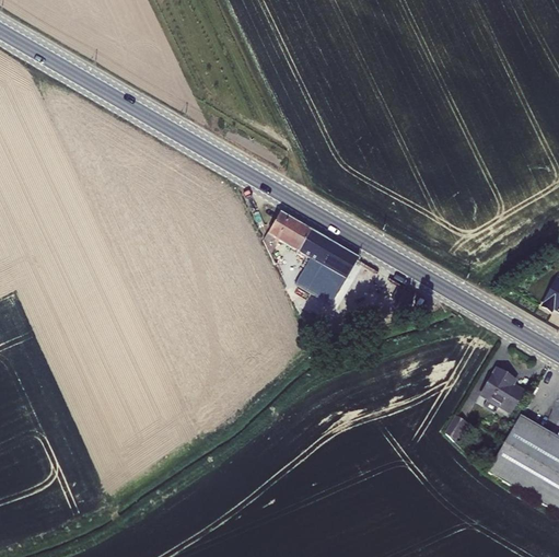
[(284,242),(297,220),(280,210),(264,239),(270,253),(279,239),(284,242)]
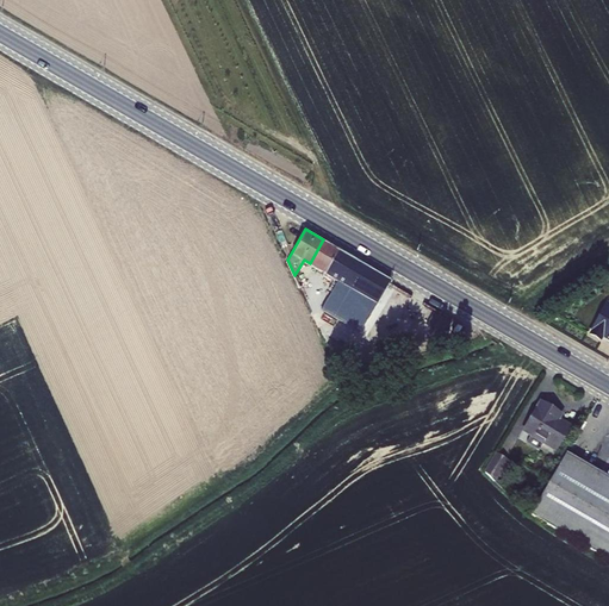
[(323,239),(310,263),(325,272),(339,249),(323,239)]
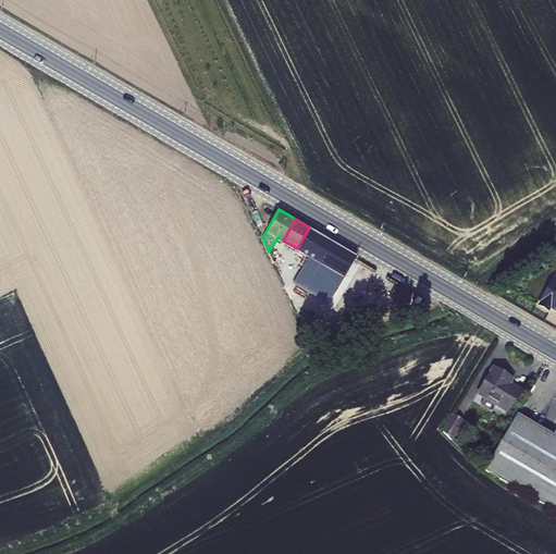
[(309,228),(297,248),(317,259),(329,238),(309,228)]
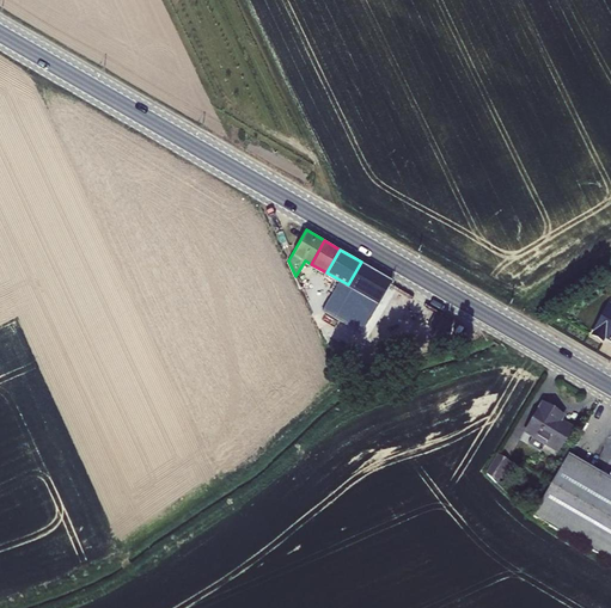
[(361,262),(348,284),(378,304),(392,280),(361,262)]
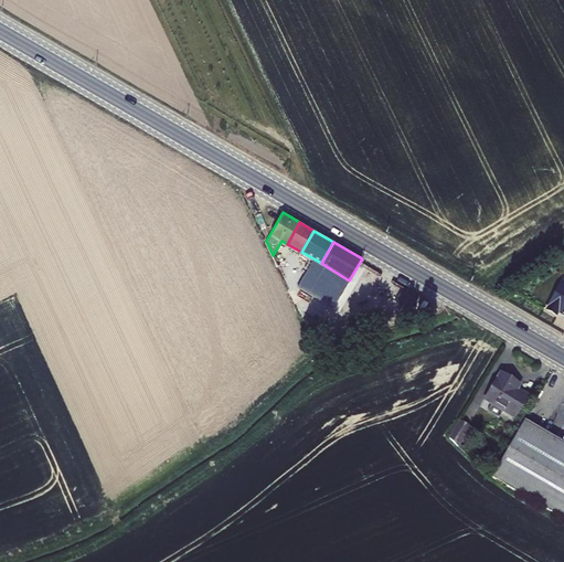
[(563,278),(546,307),(557,313),(559,310),(563,313),(563,278)]
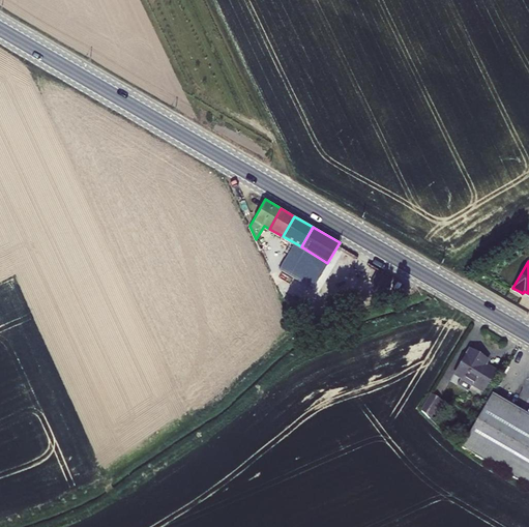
[(482,390),(495,369),(485,362),(488,357),(480,353),(470,347),(454,374),(461,377),(458,383),(469,389),(472,384),(482,390)]
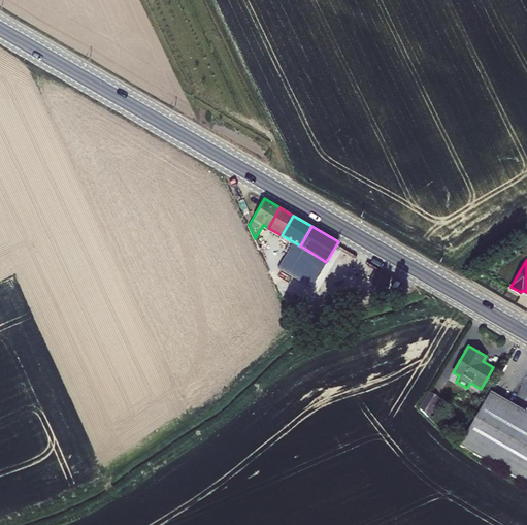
[(430,390),(420,406),(429,416),(440,396),(430,390)]
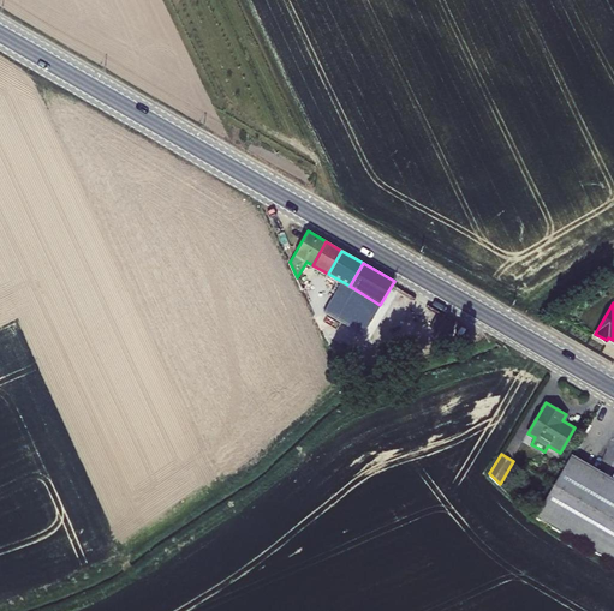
[(613,478),(612,477),(572,454),(536,516),(613,559),(613,478)]
